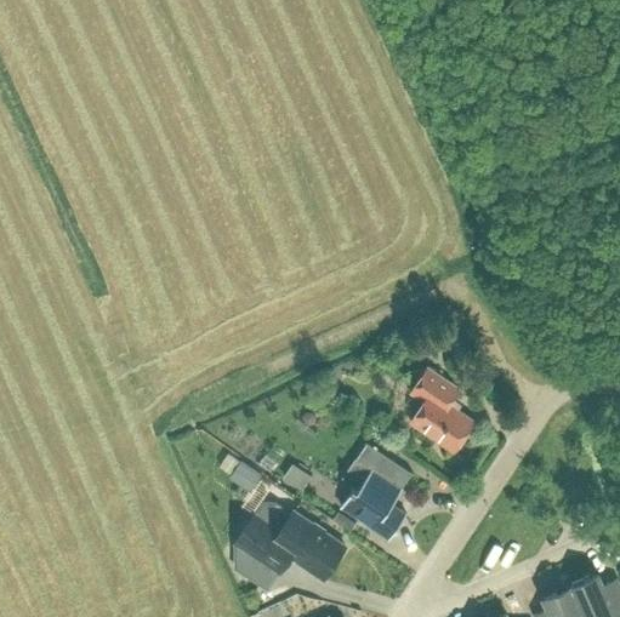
[(453,453),(473,423),(448,405),(458,390),(426,369),(409,394),(422,404),(408,423),(453,453)]
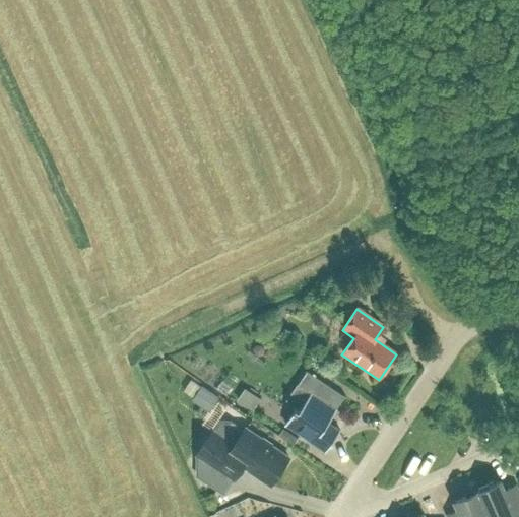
[(327,424),(335,411),(344,398),(306,372),(296,386),(309,395),(299,410),(295,408),(283,426),(325,453),(339,432),(327,424)]
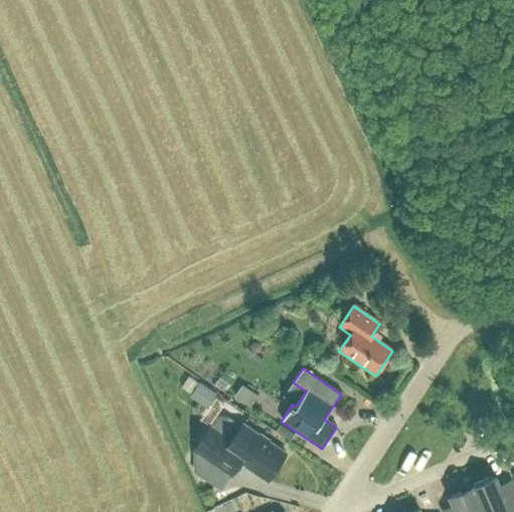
[(257,396),(241,385),(233,397),(248,408),(257,396)]
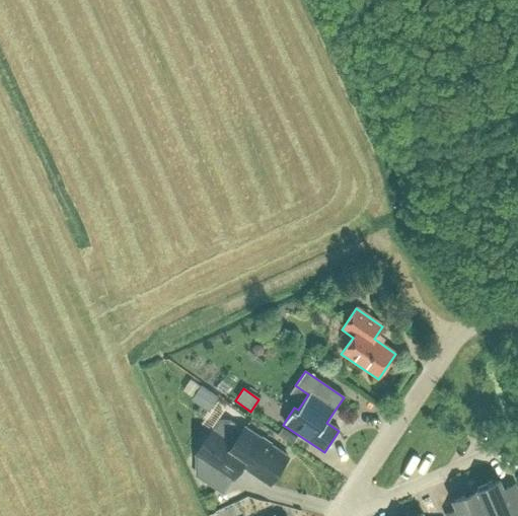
[(215,418),(225,402),(211,393),(211,394),(205,390),(196,404),(215,418)]
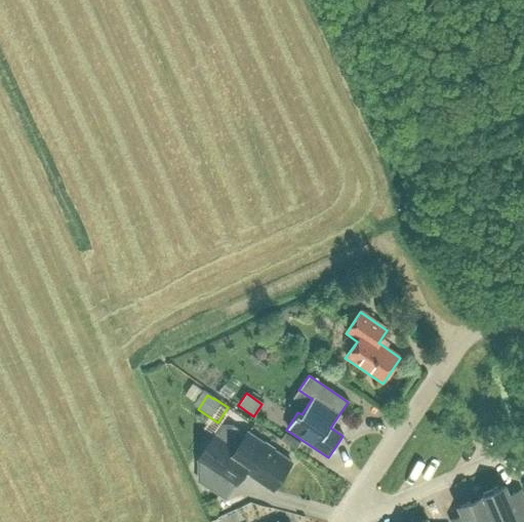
[(222,426),(214,437),(213,436),(198,460),(235,485),(244,472),(272,491),(290,464),(246,434),(245,435),(232,426),(222,426)]
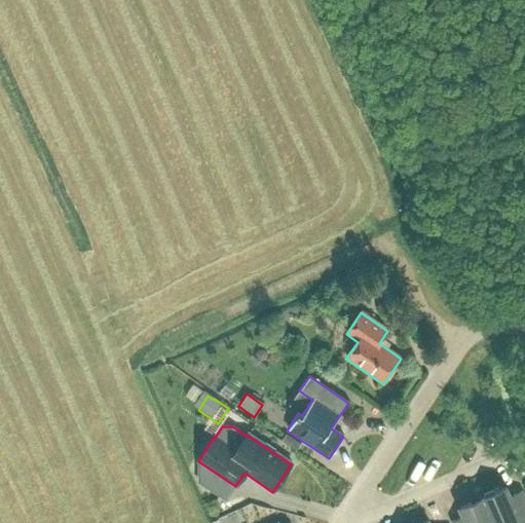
[(504,488),(482,498),(492,522),(524,522),(524,505),(520,492),(509,497),(504,488)]
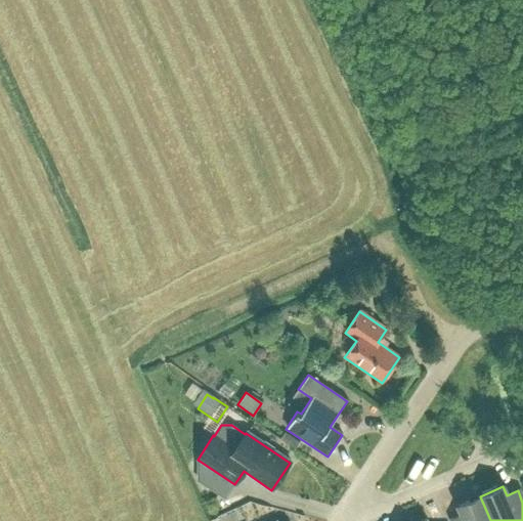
[(490,520),(480,496),(458,506),(462,515),(450,520),(490,520)]
